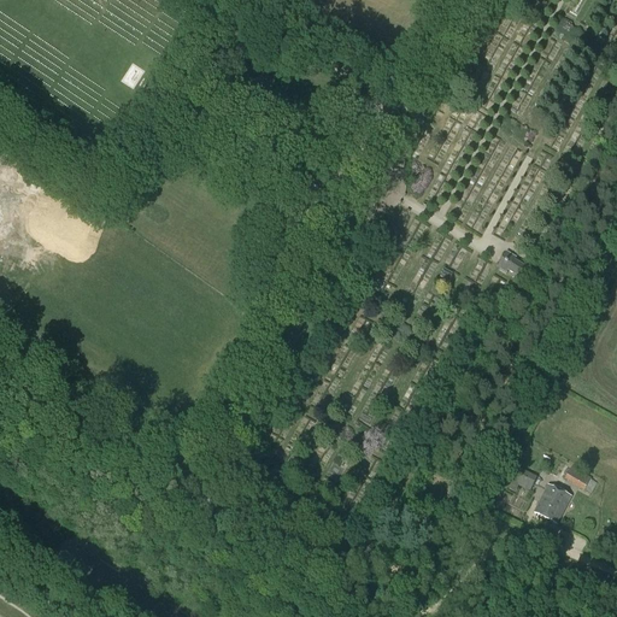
[(163,68),(172,74),(177,65),(168,59),(163,68)]
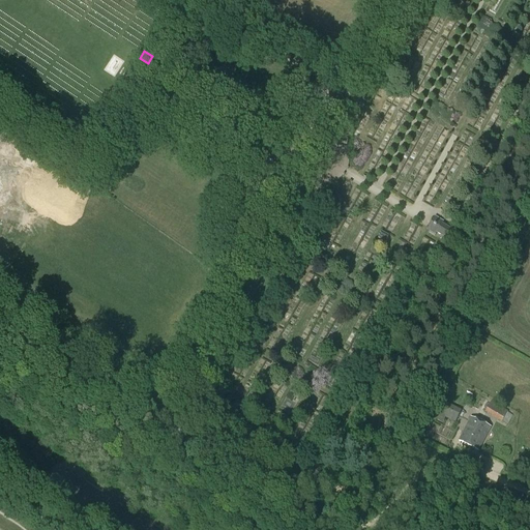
[(105,69),(116,76),(124,60),(114,54),(105,69)]
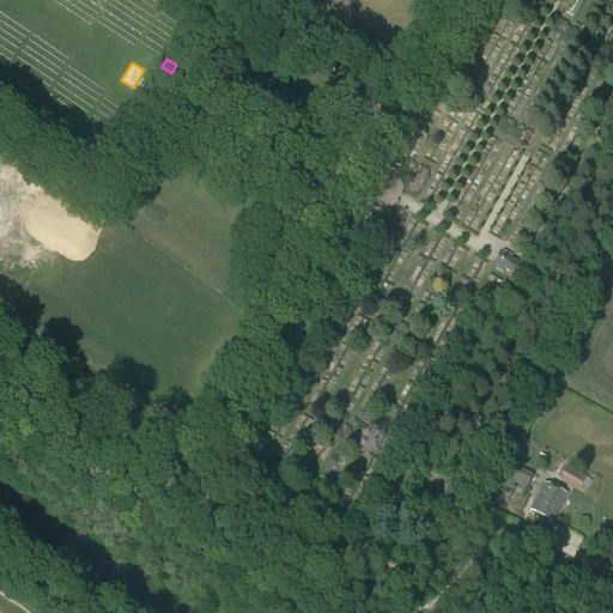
[(129,115),(139,121),(145,113),(135,107),(129,115)]
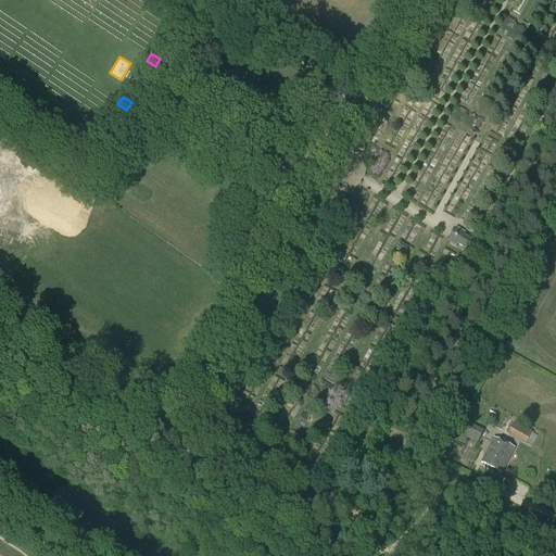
[(464,236),(465,232),(457,228),(455,229),(449,240),(449,243),(457,248),(458,245),(469,251),(471,248),(475,250),(477,245),(474,243),(475,242),(464,236)]
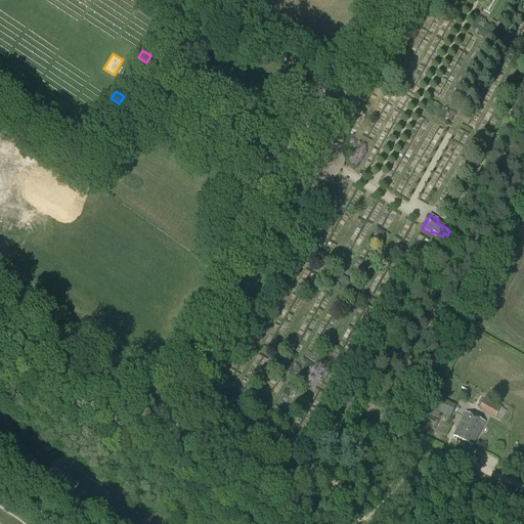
[(374,235),(381,239),(385,233),(378,229),(374,235)]
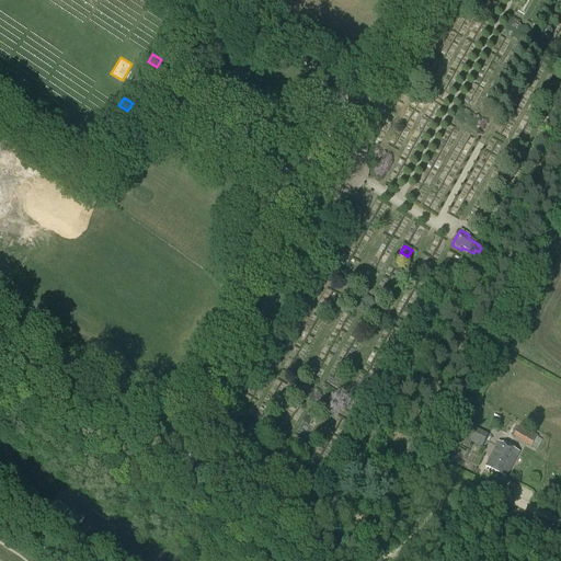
[(488,435),(465,423),(458,435),(482,447),(488,435)]
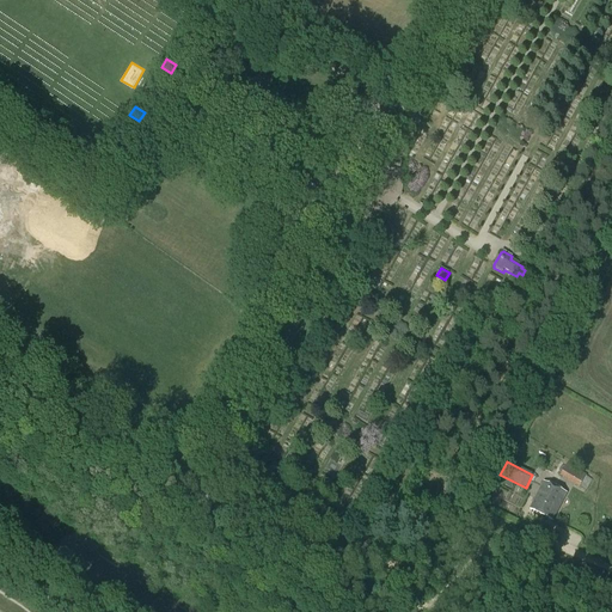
[(568,464),(562,477),(585,488),(591,473),(568,464)]
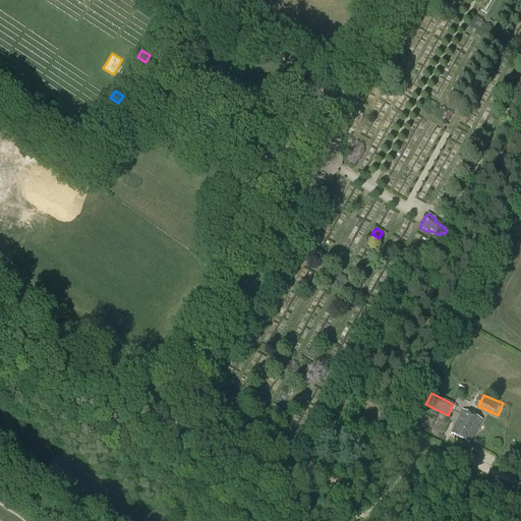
[(451,433),(470,444),(482,420),(463,410),(451,433)]
